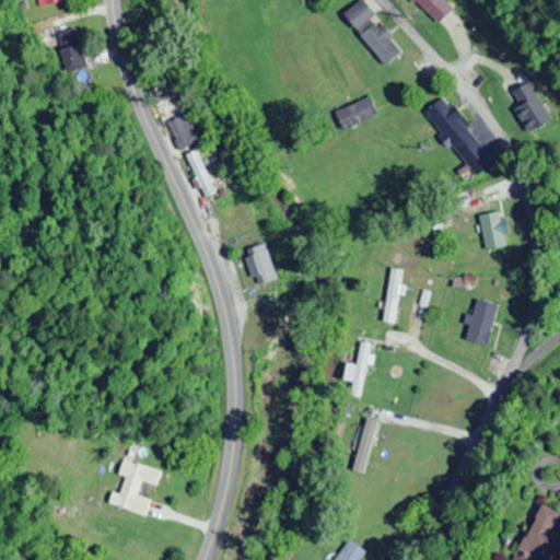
[(382,66),(401,50),(360,0),(359,0),(341,14),(382,66)]
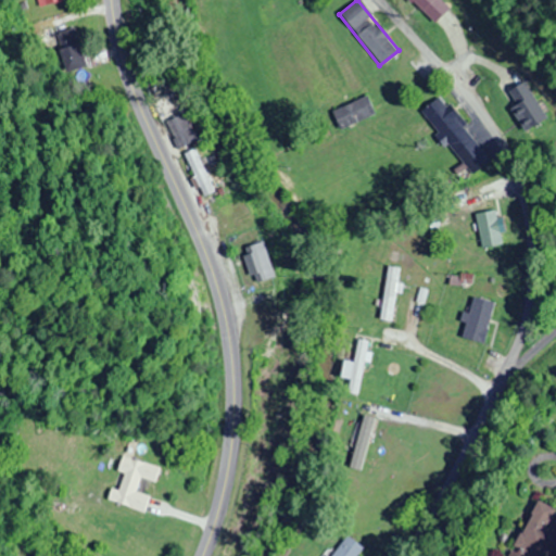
[(446,8),(439,0),(406,0),(429,24),(446,8)]
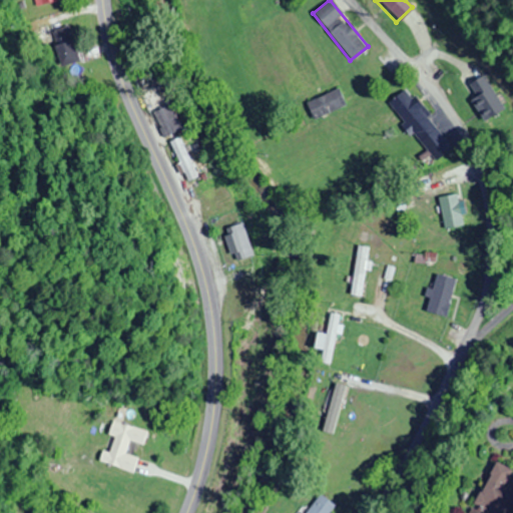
[(77,60),(69,26),(50,30),(57,64),(77,60)]
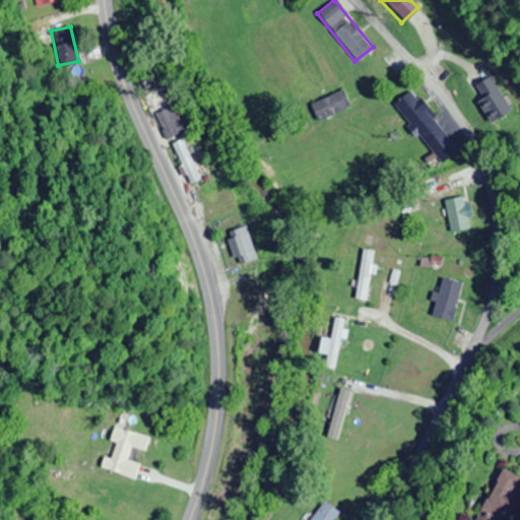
[(350,106),(342,88),(309,104),(316,121),(350,106)]
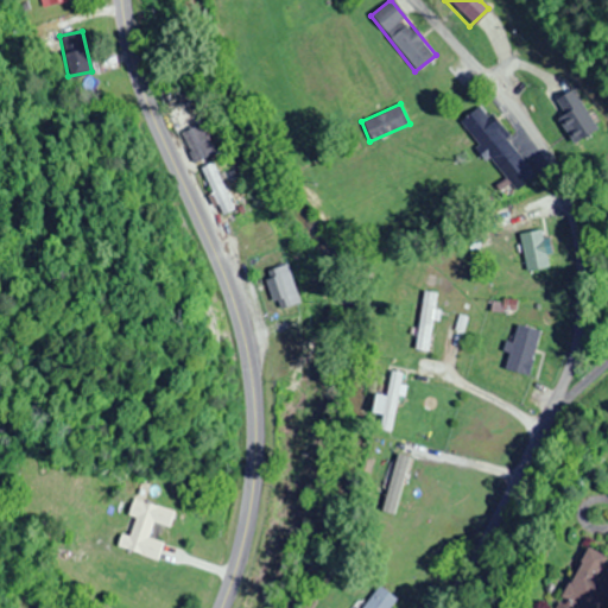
[(492,169),(515,154),(485,103),(461,116),(492,169)]
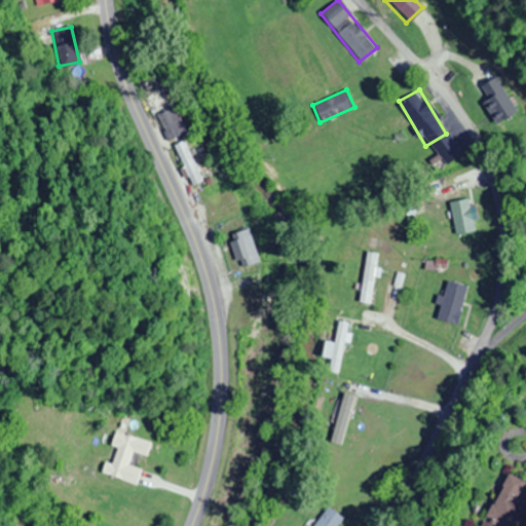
[(157,114),(170,140),(187,133),(175,106),(157,114)]
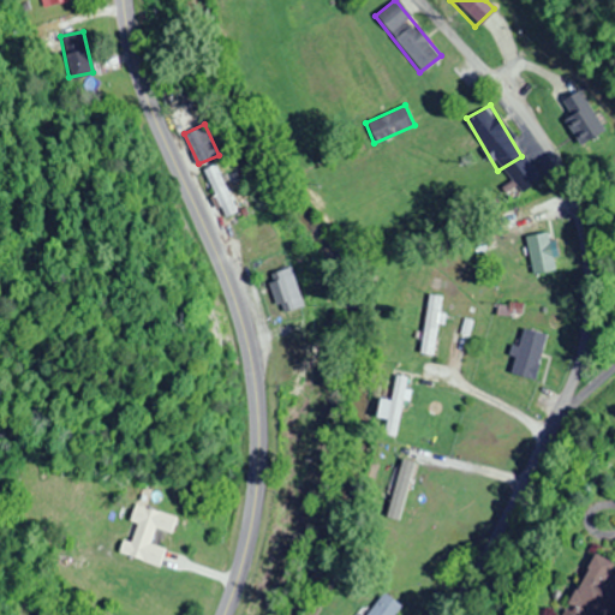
[(203,171),(226,218),(237,212),(214,165),(203,171)]
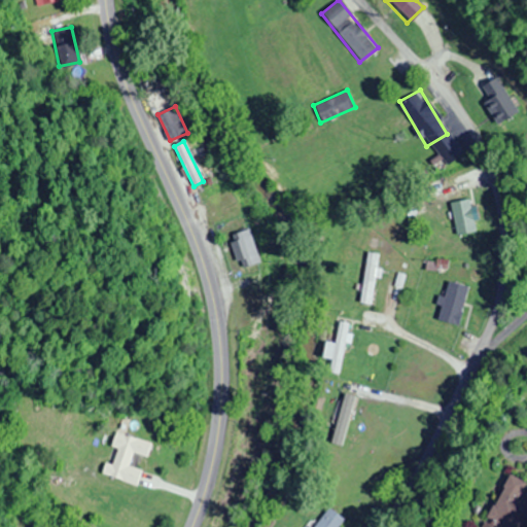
[(222,214),(247,202),(239,184),(214,197),(222,214)]
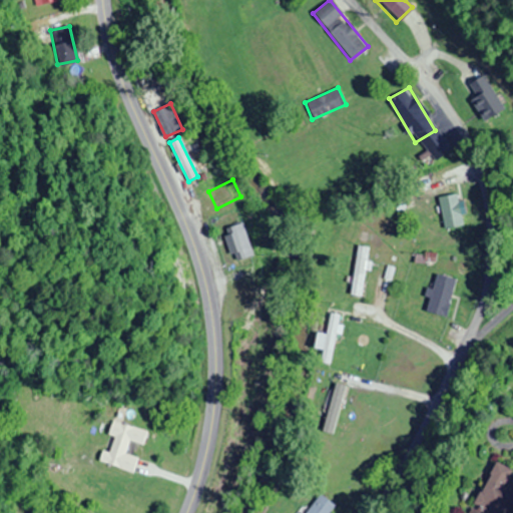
[(437,196),(443,228),(462,224),(456,193),(437,196)]
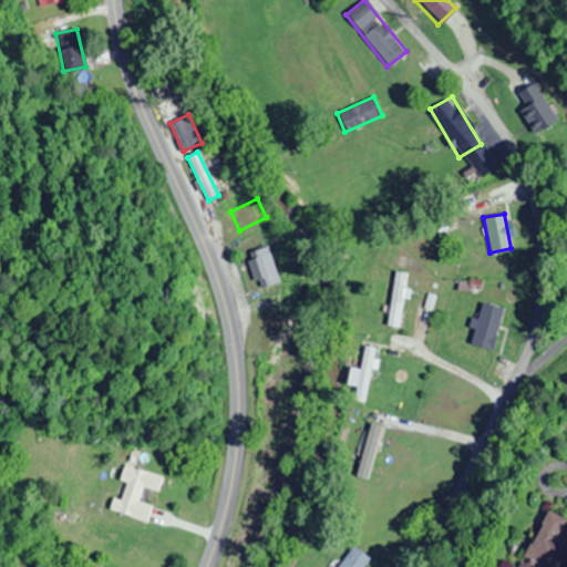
[(249,251),(258,287),(279,281),(269,246),(249,251)]
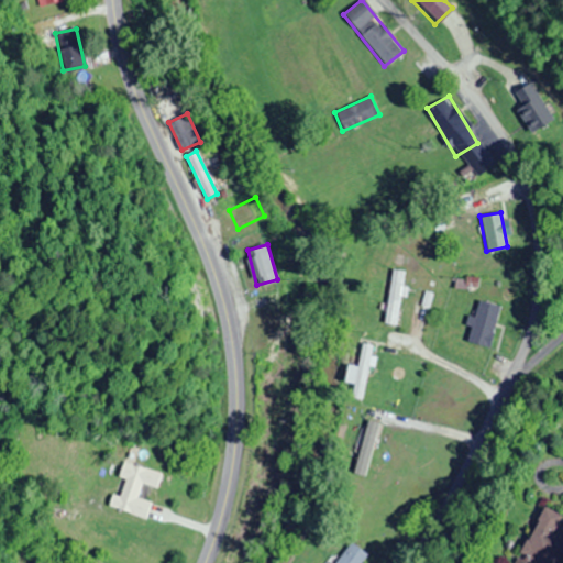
[(406,271),(392,268),(385,323),(399,324),(406,271)]
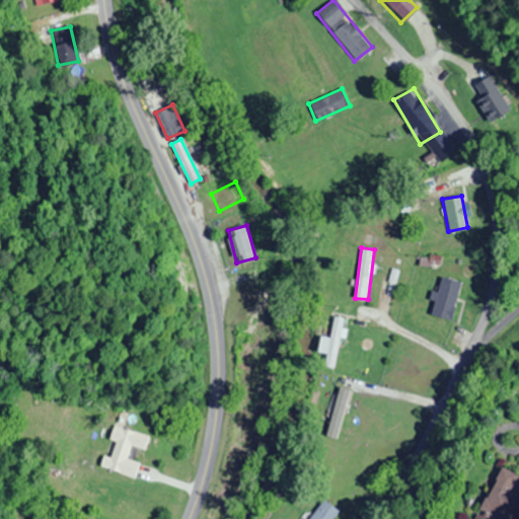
[(449,320),(460,282),(440,276),(428,313),(449,320)]
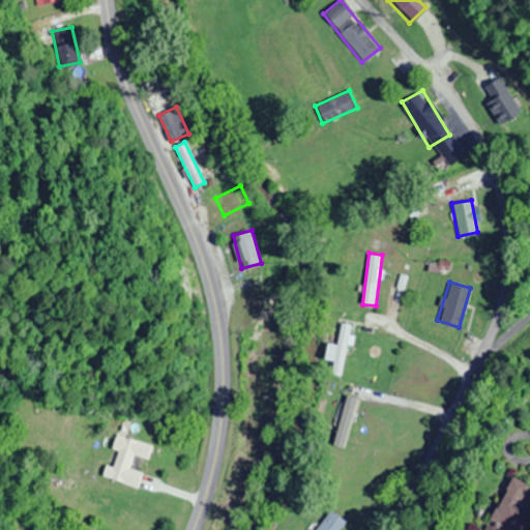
[(326,373),(343,376),(351,325),(341,323),(336,346),(331,345),(326,373)]
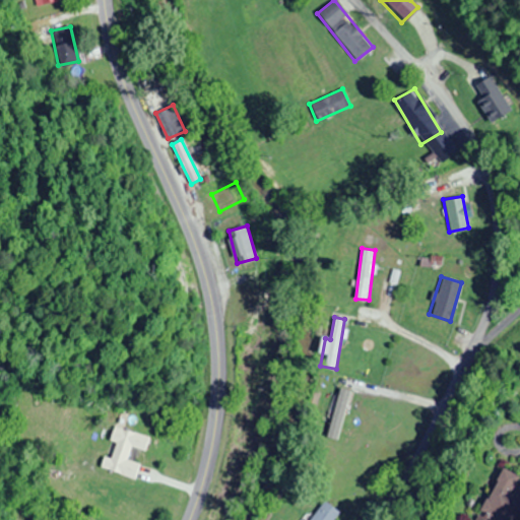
[(98,466),(133,478),(138,463),(124,458),(128,446),(143,451),(147,437),(112,425),(98,466)]
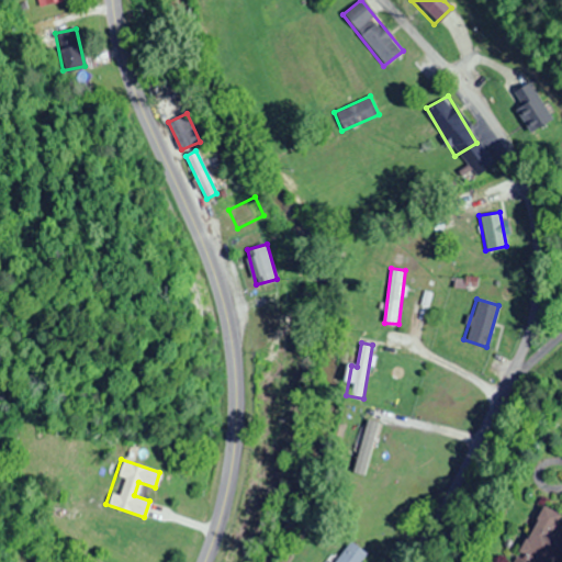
[(509,561),(547,561),(561,531),(561,514),(540,503),(509,561)]
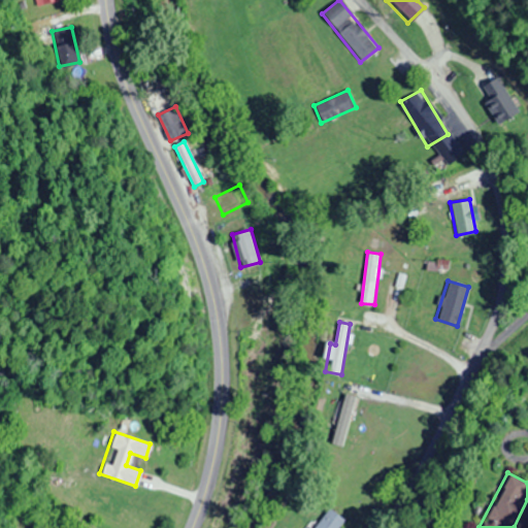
[(339,527),(345,520),(326,506),(310,527),(339,527)]
